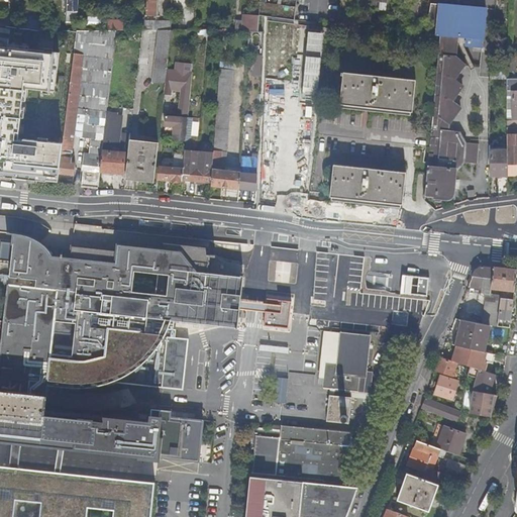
[(66,0),(66,22),(76,22),(76,0),(66,0)]
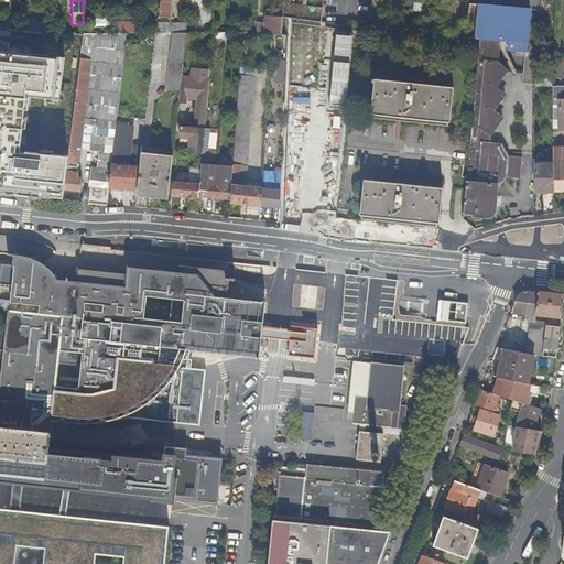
[(160,0),(160,18),(171,18),(171,0),(160,0)]
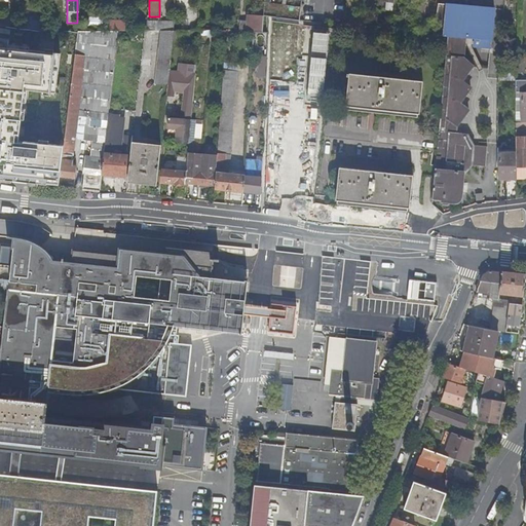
[(437,152),(433,197),(443,198),(443,201),(454,202),(458,202),(461,199),(464,173),(473,164),(487,166),(488,147),(475,146),(467,136),(457,135),(458,126),(470,111),(460,105),(471,88),(461,82),(473,67),(463,57),(464,44),(490,46),(494,7),(439,2),(436,20),(434,35),(448,37),(443,91),(437,152)]
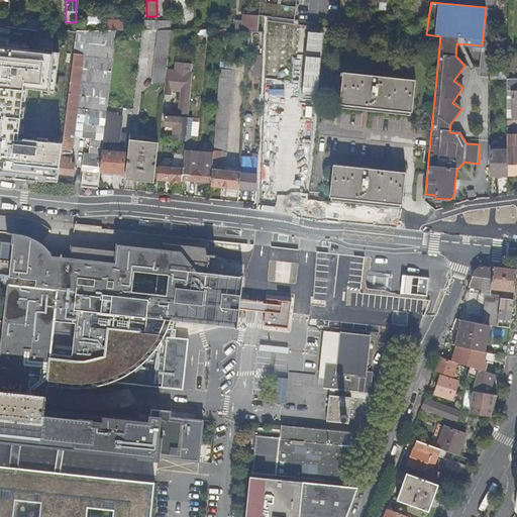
[(410,16),(415,17),(416,13),(417,14),(418,4),(411,3),(410,16)]
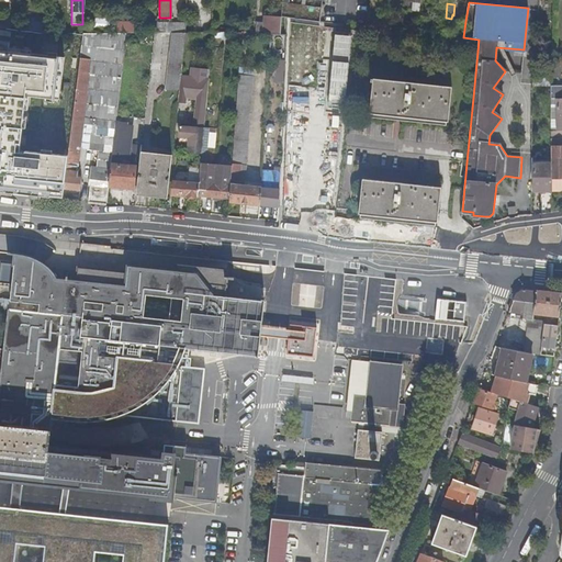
[(263,34),(270,35),(281,34),(281,18),(270,17),(269,23),(263,23),(263,34)]
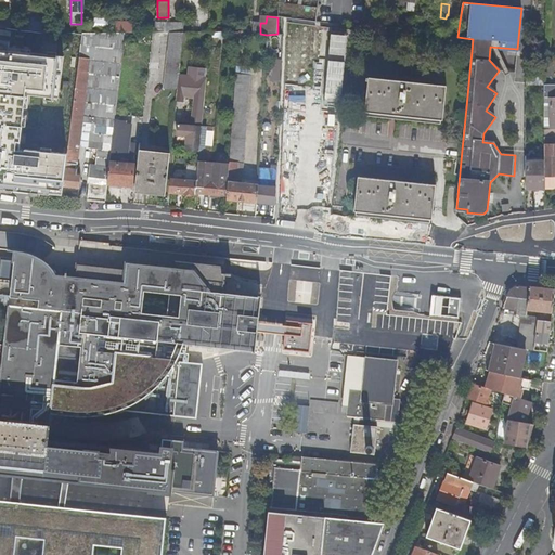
[(0,26),(7,28),(13,29),(13,20),(0,17),(0,26)]
